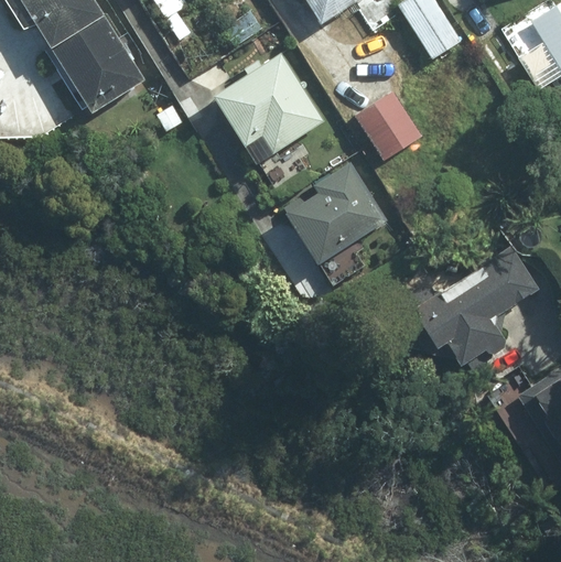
[(97,0),(25,0),(94,109),(146,77),(97,0)]
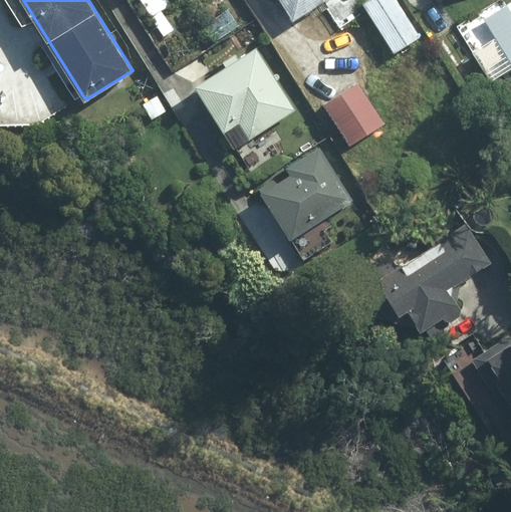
[(280,0),(293,20),(324,0),(280,0)]
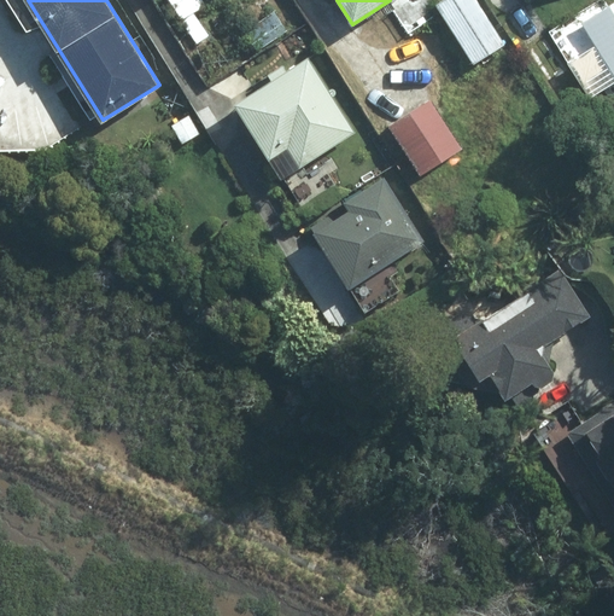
[(474,0),(445,0),(437,6),(474,60),(502,42),(474,0)]
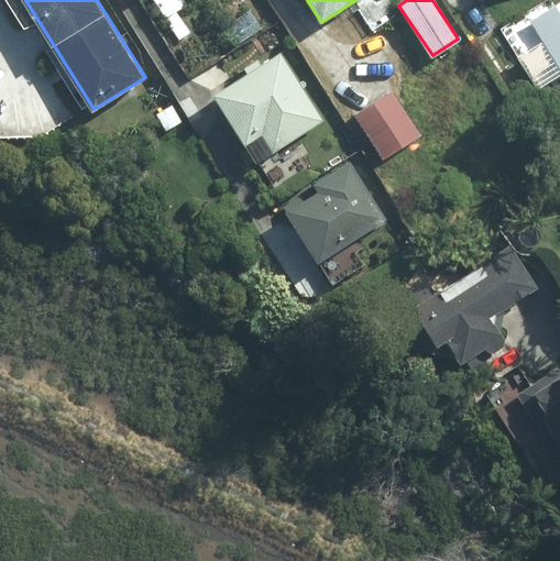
[(559,1),(530,20),(559,66),(559,1)]
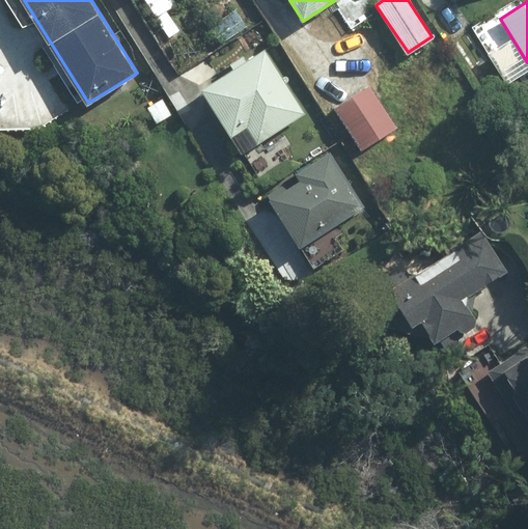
[(246,26),(233,11),(210,30),(221,45),(246,26)]
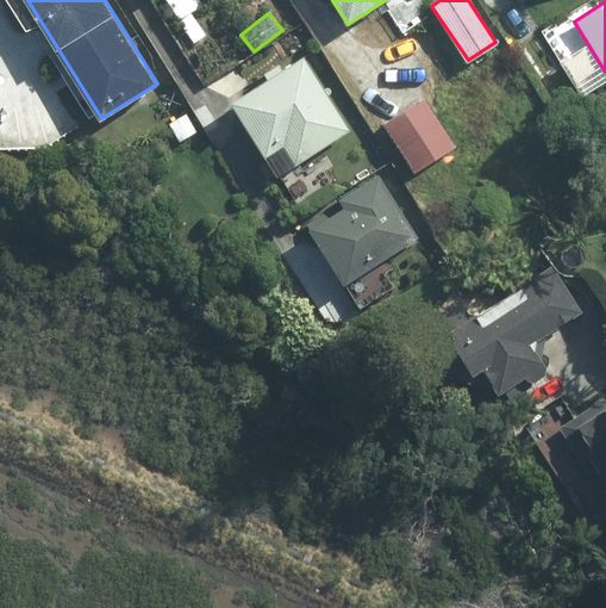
[(304,59),(235,103),(280,174),(350,129),(304,59)]
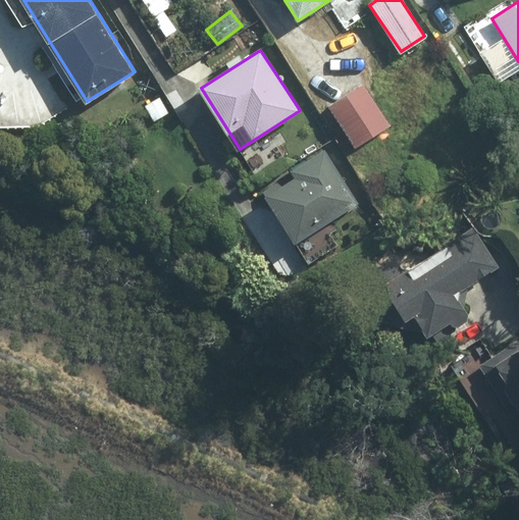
[(363,85),(327,107),(354,149),(391,126),(363,85)]
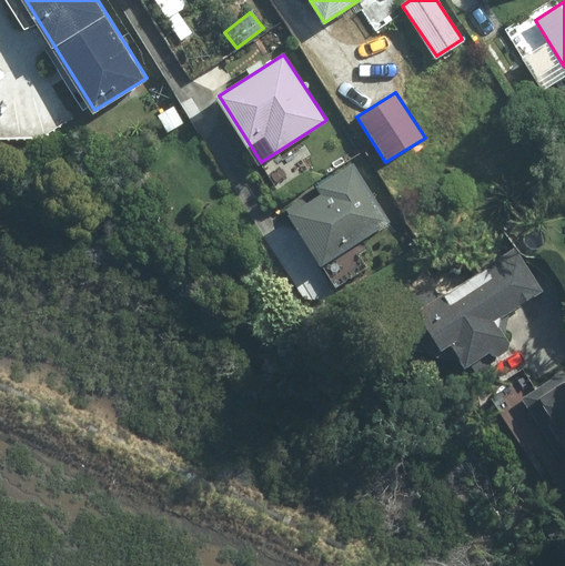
[(182,125),(172,109),(141,127),(151,143),(182,125)]
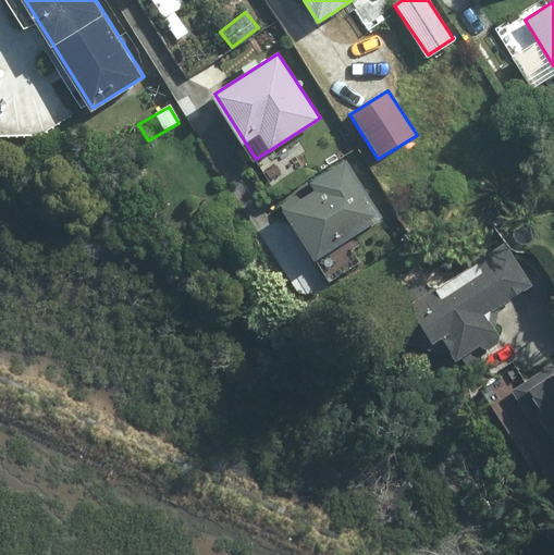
[(381,219),(356,179),(345,160),(311,182),(316,189),(286,208),(319,258),(381,219)]
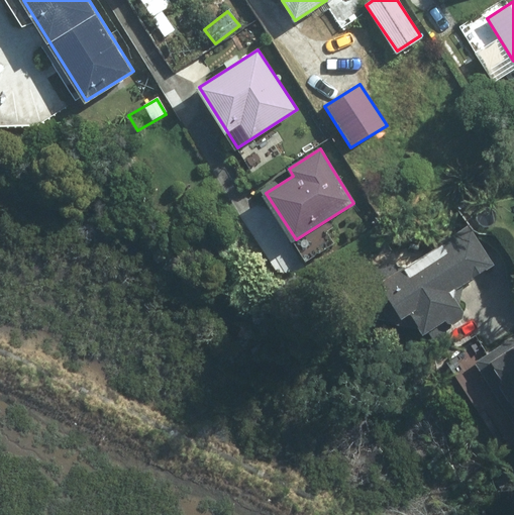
[(403,268),(390,244),(373,254),(404,314),(411,310),(423,331),(465,308),(452,286),(496,262),(476,226),(403,268)]
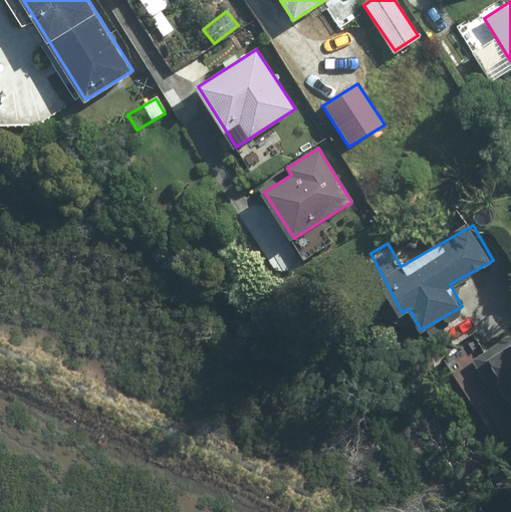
[(510,342),(488,357),(510,395),(510,342)]
